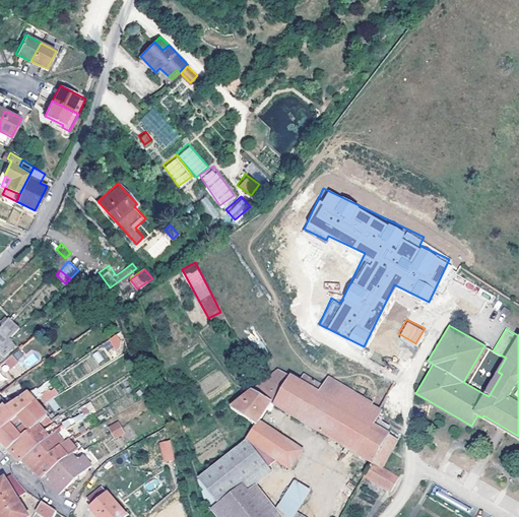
[(0,345),(8,337),(0,328),(0,345)]
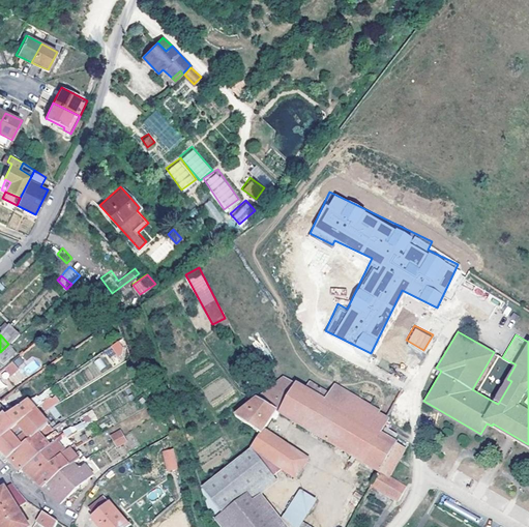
[(118,338),(110,341),(116,353),(124,349),(118,338)]
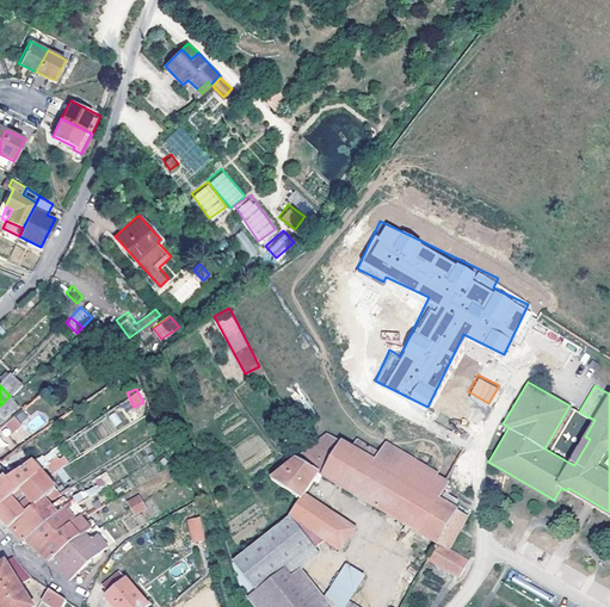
[(118,401),(124,409),(131,404),(125,395),(118,401)]
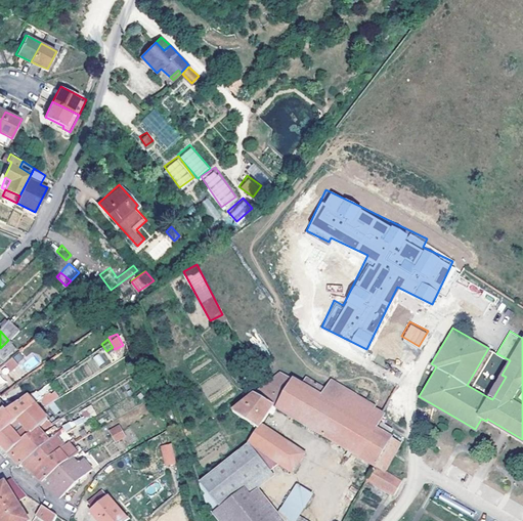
[(14,347),(8,340),(0,348),(0,354),(3,357),(14,347)]
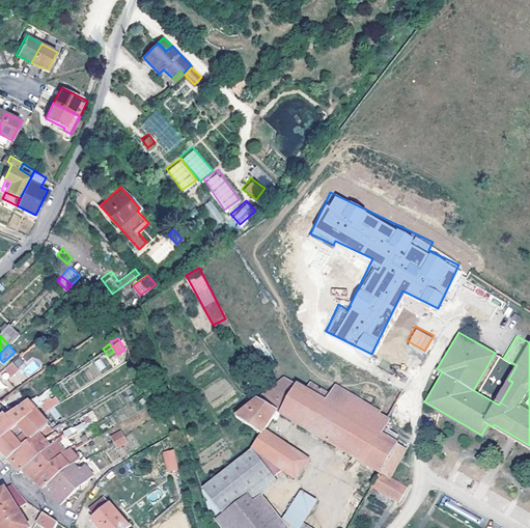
[(101,355),(93,358),(98,368),(105,365),(101,355)]
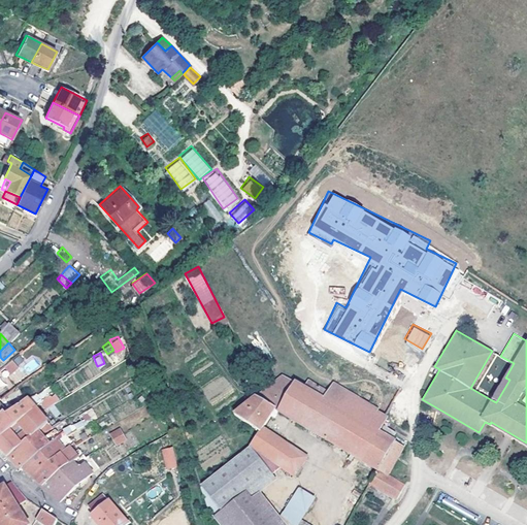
[(9,370),(18,364),(11,357),(3,363),(9,370)]
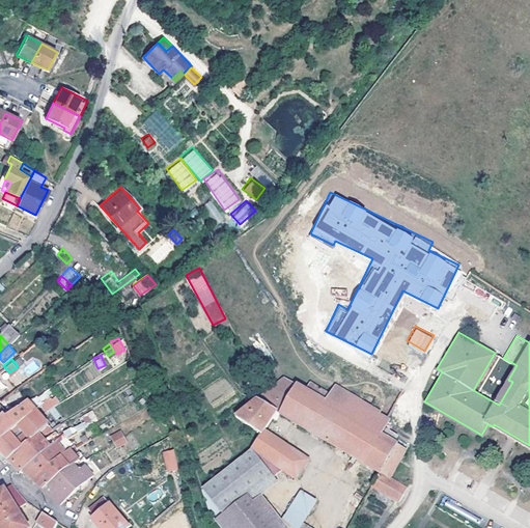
[(275,411),(379,471),(380,472),(395,443),(396,442),(381,433),(370,426),(378,412),(379,410),(334,384),(329,392),(309,381),(305,387),(283,374),(268,387),(233,414),(261,432),(251,447),(281,468),(295,477),(307,457),(263,428),(275,411)]
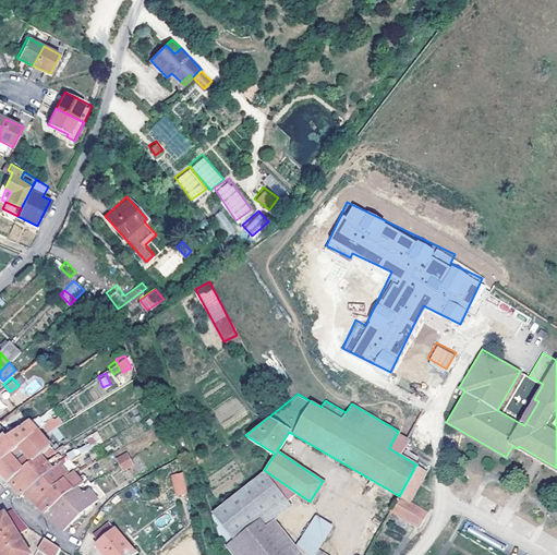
[(534,399),(520,423),(524,425),(539,401),(534,399)]
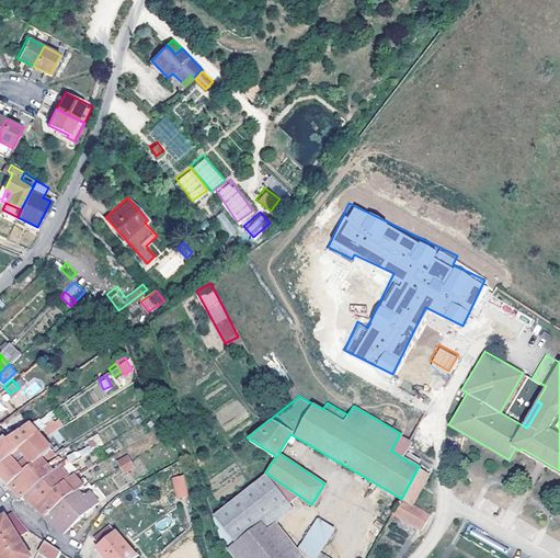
[(46,412),(36,419),(42,425),(48,432),(49,431),(57,428),(58,425),(46,412)]
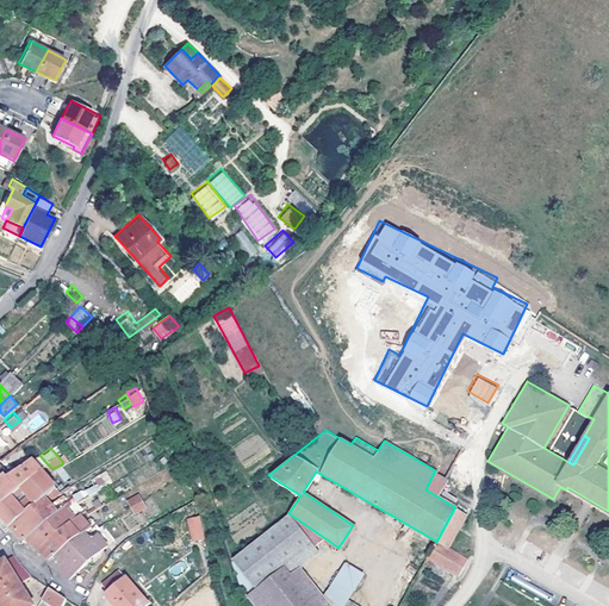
[(4,475),(0,479),(0,504),(39,468),(32,460),(30,457),(10,474),(6,478),(4,475)]
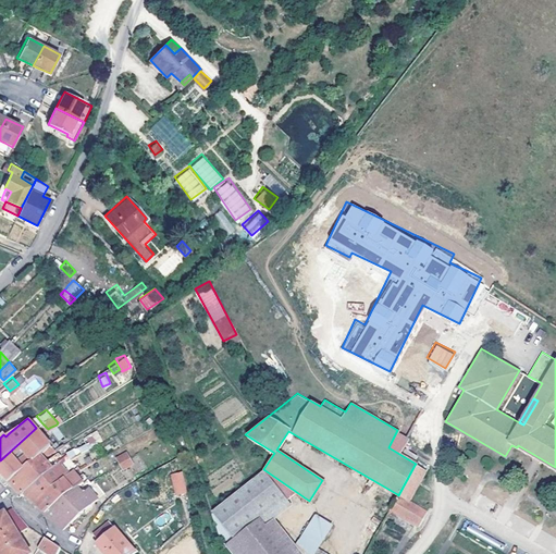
[(9,433),(0,422),(0,438),(3,434),(5,436),(9,433)]
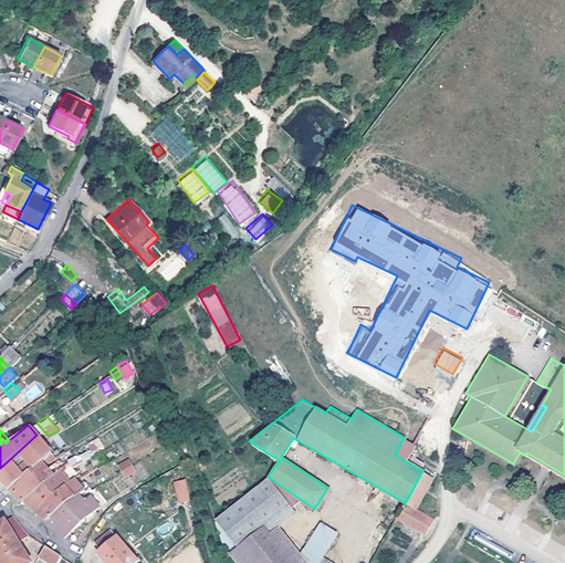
[(58,431),(50,435),(63,450),(70,447),(58,431)]
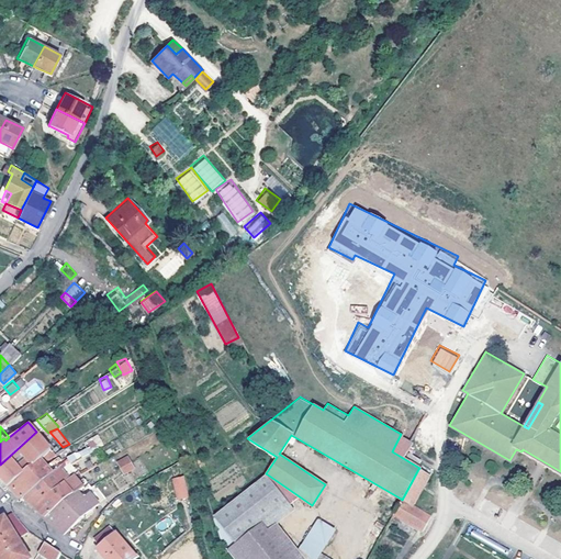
[(36,432),(0,465),(0,476),(1,477),(8,484),(52,449),(36,432)]
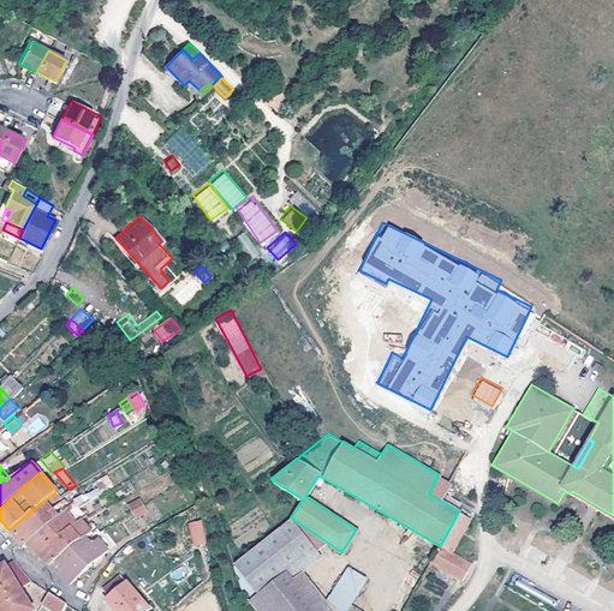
[(100,486),(111,480),(106,473),(95,479),(100,486)]
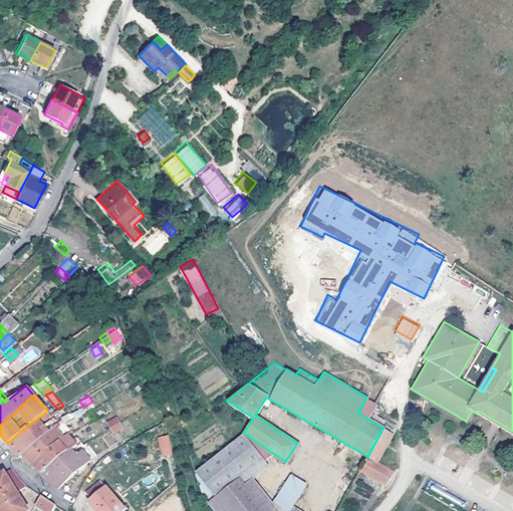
[(372,403),(365,399),(358,413),(368,419),(375,405),(372,403)]
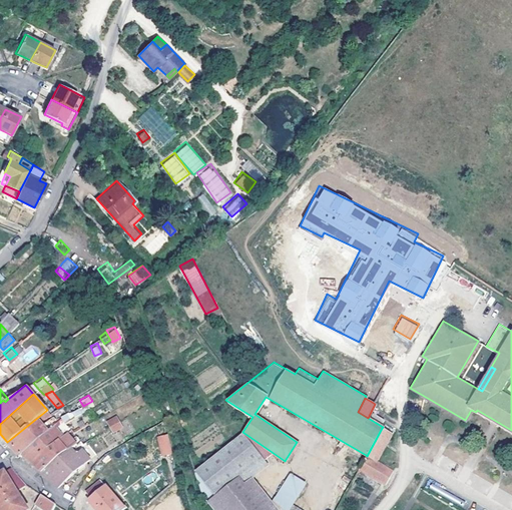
[(51,412),(56,409),(53,406),(47,410),(7,442),(12,447),(19,454),(21,453),(58,421),(51,412)]
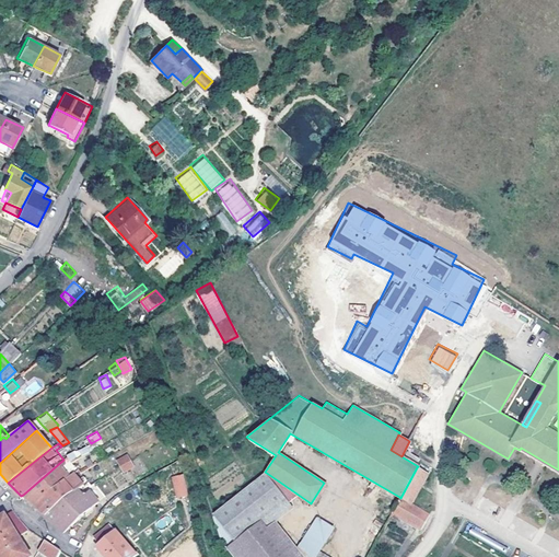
[(70,452),(73,457),(81,453),(78,448),(70,452)]
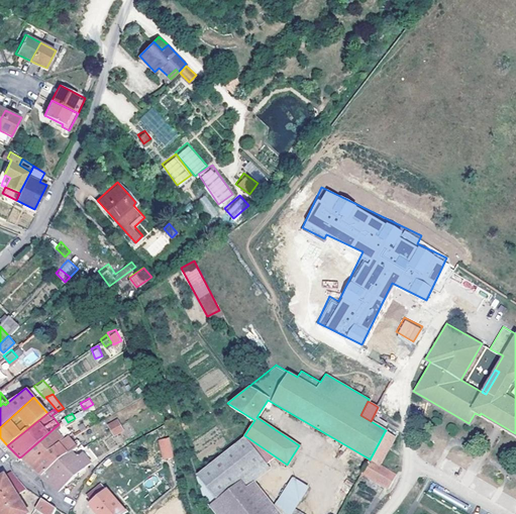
[(480,415),(515,436),(515,433),(481,413),(480,415)]
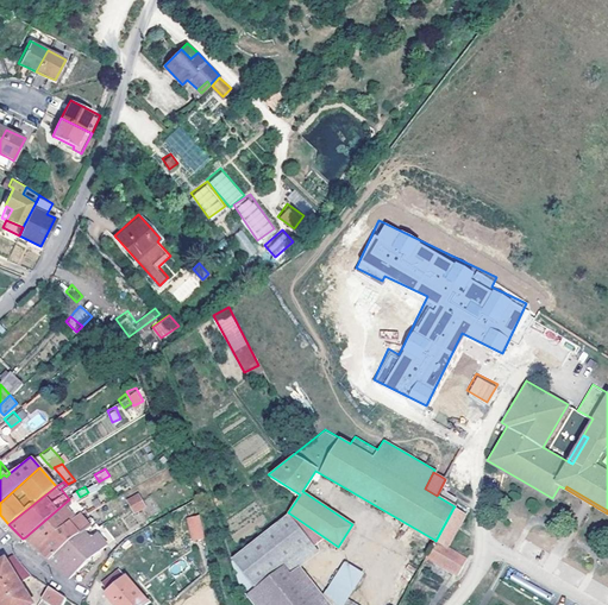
[(102,503),(94,487),(88,492),(80,497),(89,510),(102,503)]
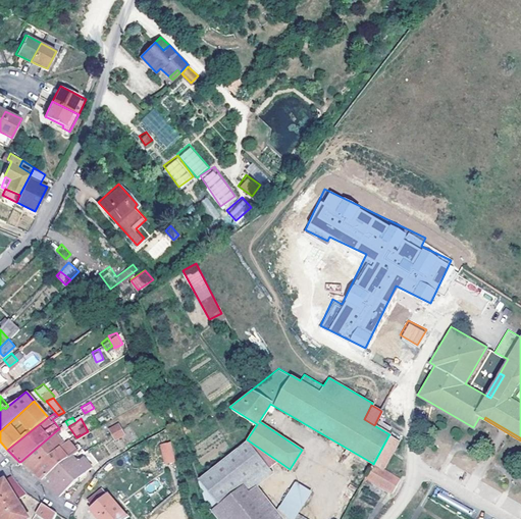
[(113,437),(124,432),(118,419),(107,424),(113,437)]
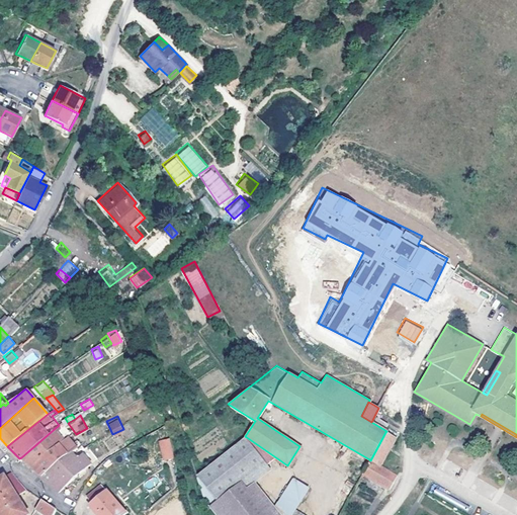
[(375,416),(372,421),(383,427),(386,422),(375,416)]
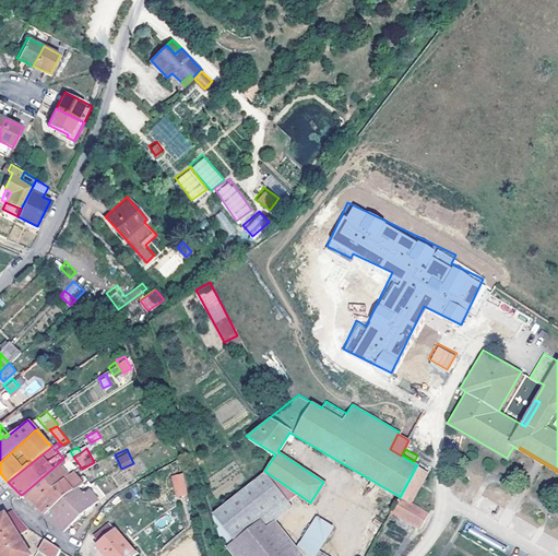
[(73,470),(68,461),(64,457),(63,459),(23,494),(27,498),(33,504),(70,472),(73,470)]
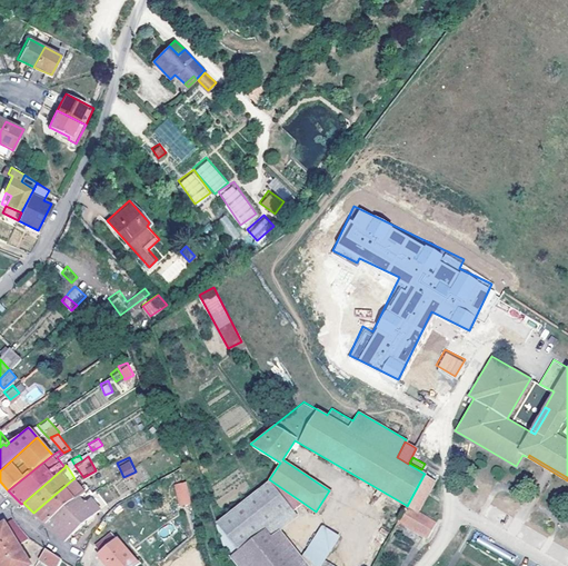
[(182,467),(172,474),(173,483),(186,480),(182,467)]
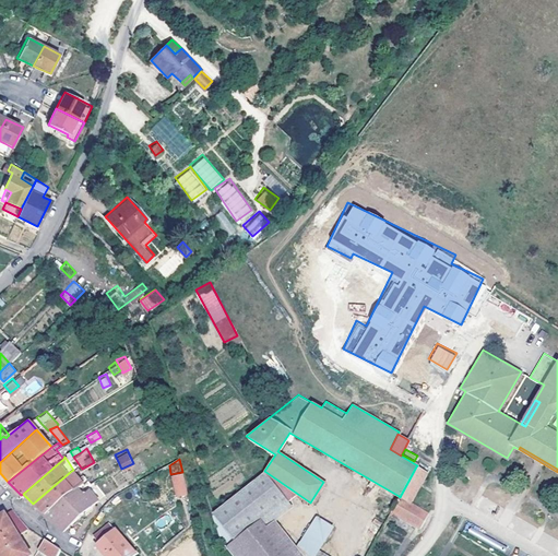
[(399,496),(390,511),(418,527),(427,511),(407,500),(417,482),(419,483),(426,472),(416,466),(400,497),(399,496)]
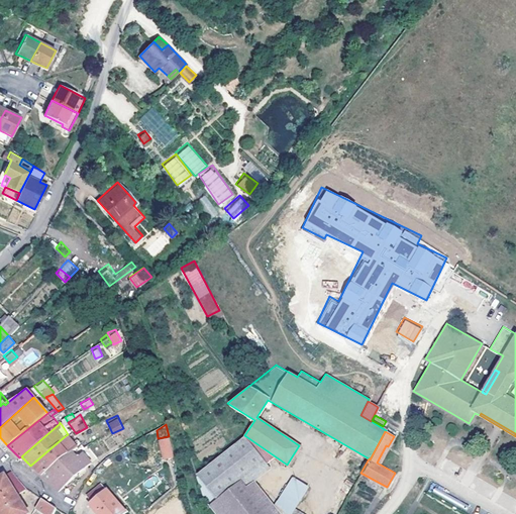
[(244,435),(196,474),(215,499),(208,504),(215,513),(281,513),(254,481),(271,468),(267,461),(274,455),(244,435)]
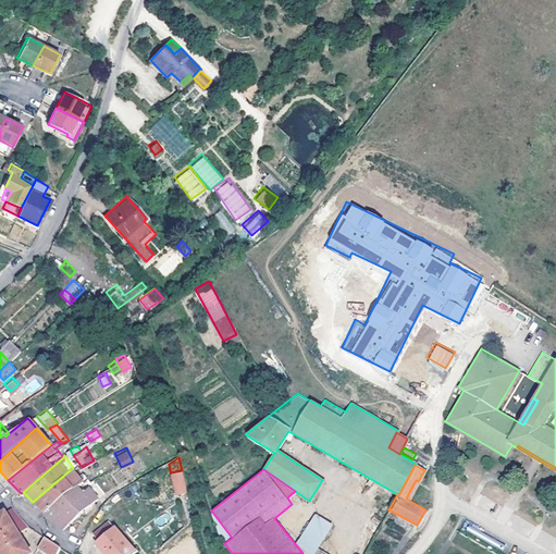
[(70,470),(33,502),(37,506),(42,511),(44,512),(62,528),(86,507),(96,500),(86,489),(81,494),(75,488),(81,482),(70,470)]
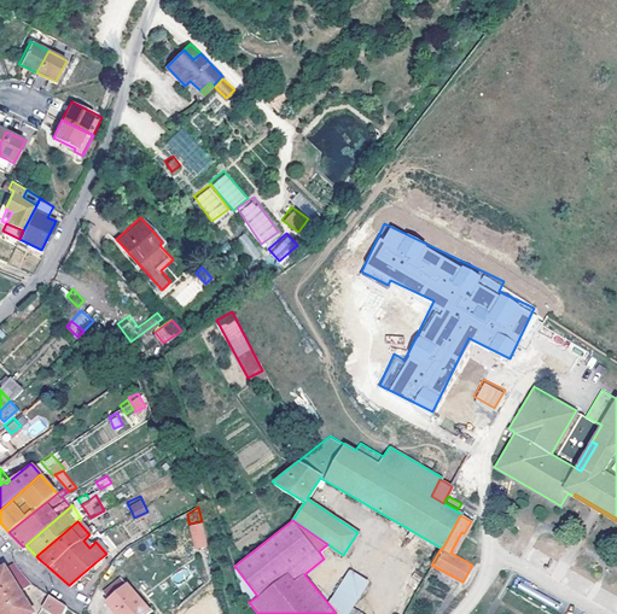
[(193,545),(207,543),(202,521),(188,524),(193,545)]
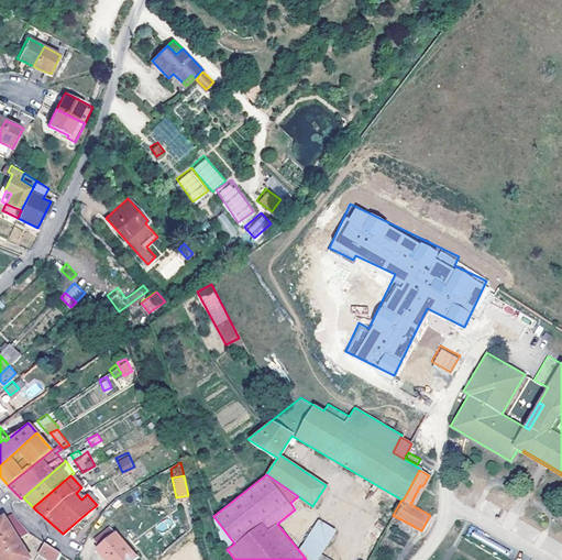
[(0,547),(18,537),(28,531),(11,512),(0,518),(0,547)]
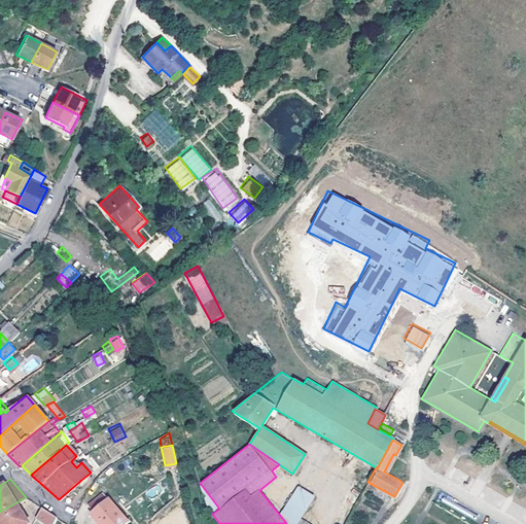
[(296,488),(281,514),(288,519),(305,493),(296,488)]
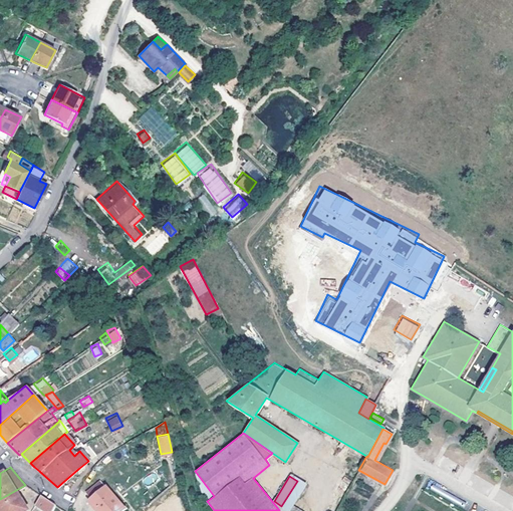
[(99,480),(86,493),(90,499),(88,501),(96,510),(118,510),(123,508),(99,480)]
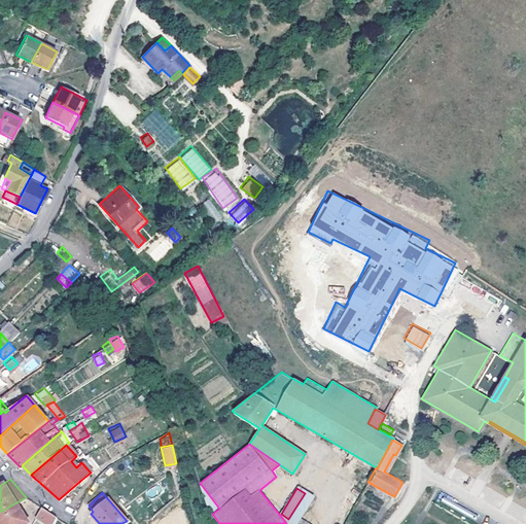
[(26,523),(28,523),(16,502),(0,512),(0,523),(26,523)]
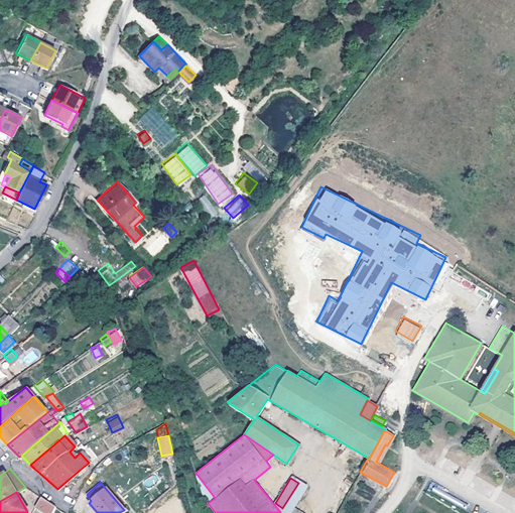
[(50,512),(54,505),(40,496),(35,505),(46,512),(50,512)]
